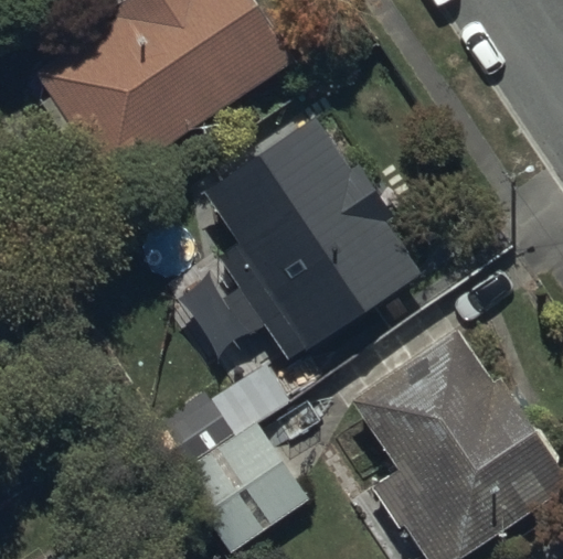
[(117,19),(33,71),(105,184),(296,64),(255,0),(124,0),(110,9),(117,19)]
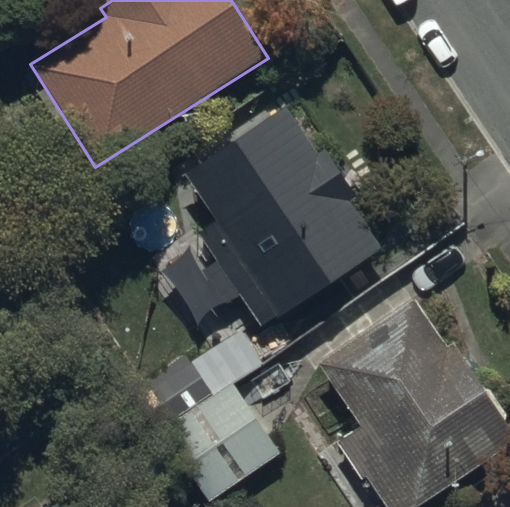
[(285,104),(182,172),(215,221),(195,234),(212,261),(199,269),(223,306),(240,295),(262,328),(380,250),(349,203),(356,198),(323,147),(317,152),(285,104)]
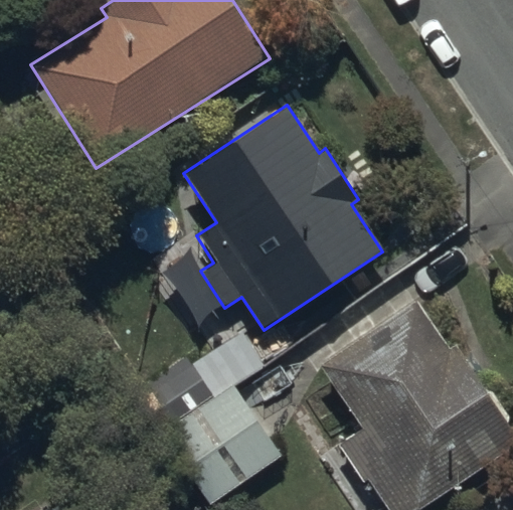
[(320,365),(360,428),(337,442),(364,483),(367,481),(386,509),(419,509),(512,449),(512,432),(455,344),(448,349),(416,302),(320,365)]
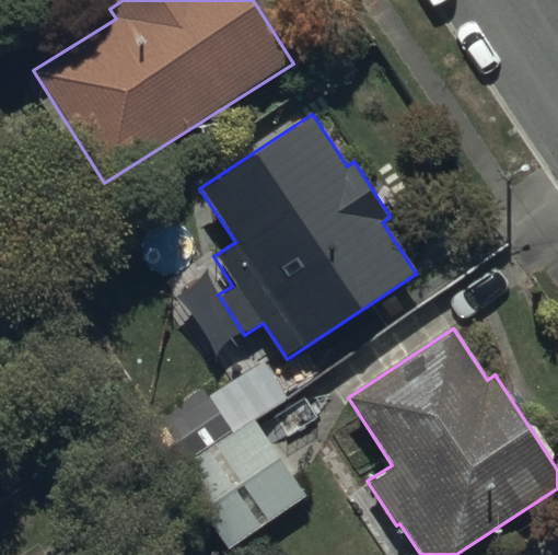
[(285,395),(262,361),(208,397),(201,388),(165,412),(195,458),(176,471),(225,544),(302,493),(252,417),(285,395)]
